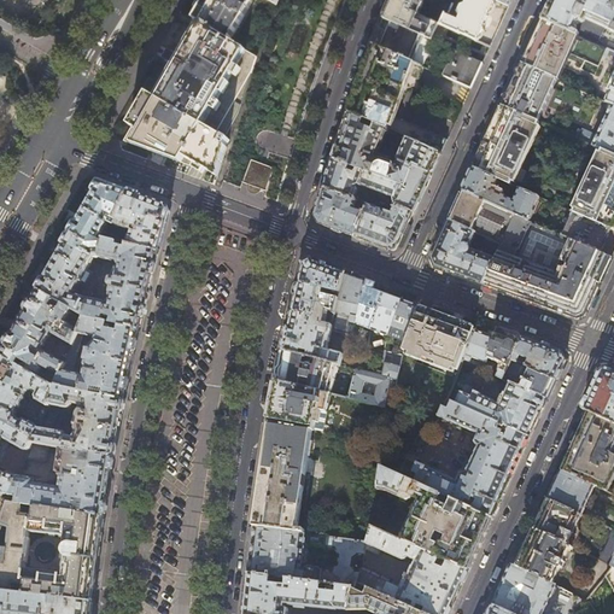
[(198,0),(191,16),(227,37),(247,0),(198,0)]
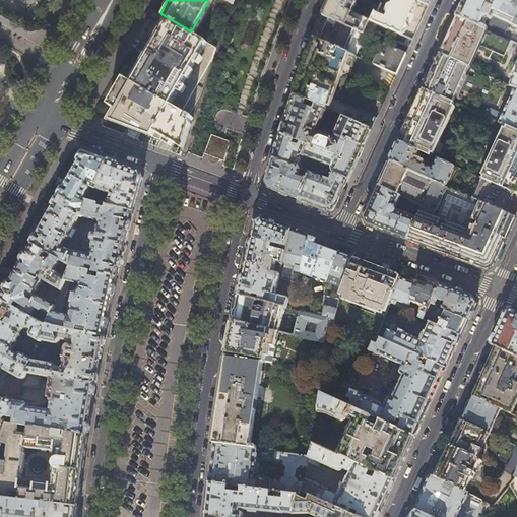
[(326,0),(324,6),(321,14),(353,28),(356,29),(362,15),(348,10),(352,0),(326,0)]
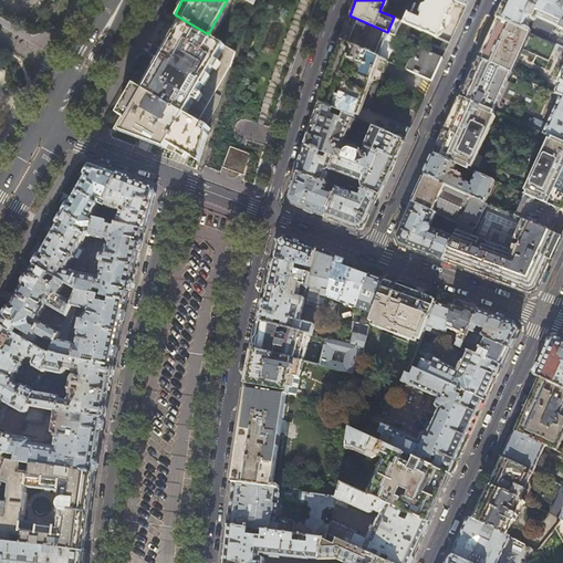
[(441,16),(448,0),(423,0),(419,1),(417,8),(418,10),(416,14),(404,10),(399,20),(433,34),(441,16)]
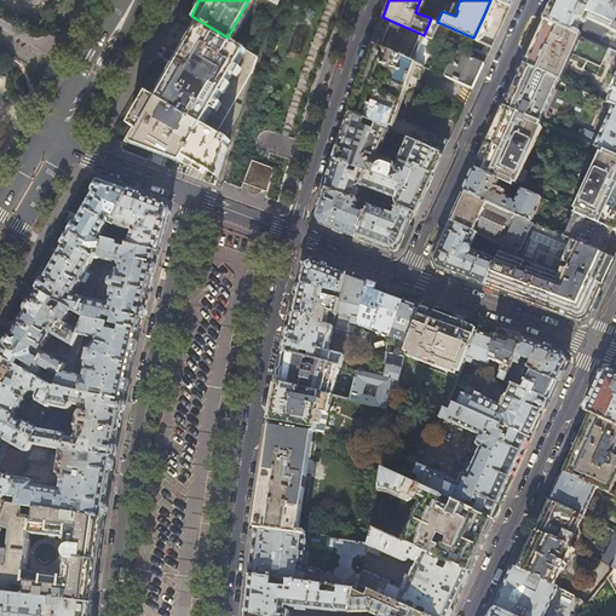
[(548,0),(540,17),(588,38),(596,41),(603,26),(582,16),(583,13),(612,27),(612,28),(615,29),(615,0),(548,0)]
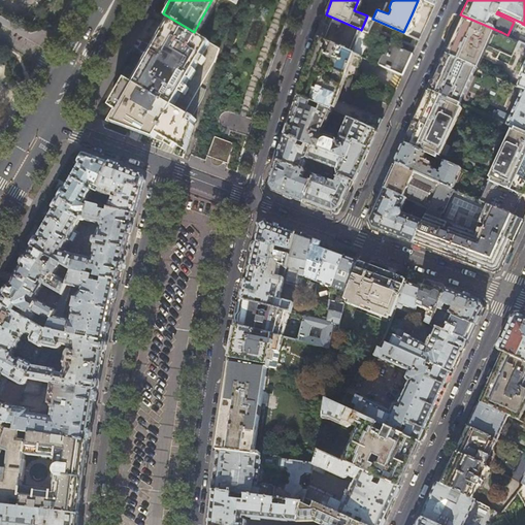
[(194,32),(163,13),(102,118),(164,141),(166,138),(183,148),(193,116),(189,113),(188,115),(182,110),(212,58),(217,44),(194,32)]
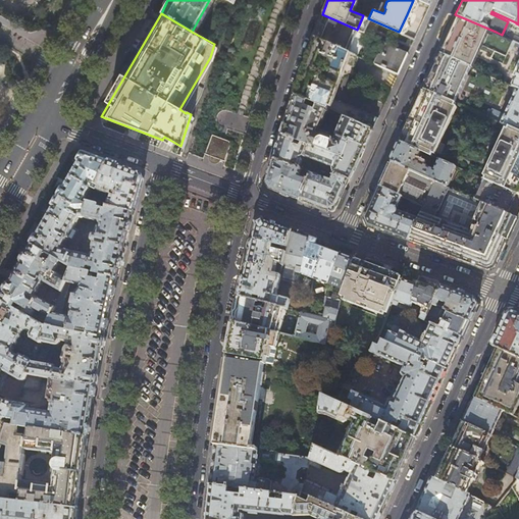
[(346,50),(355,29),(322,14),(318,21),(325,24),(319,38),(346,50)]
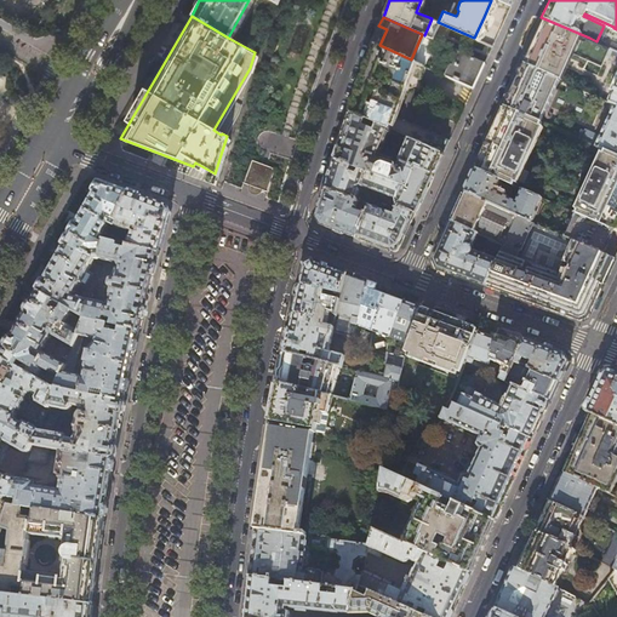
[(589,38),(541,17),(531,38),(520,62),(555,76),(559,79),(571,53),(581,58),(589,38)]
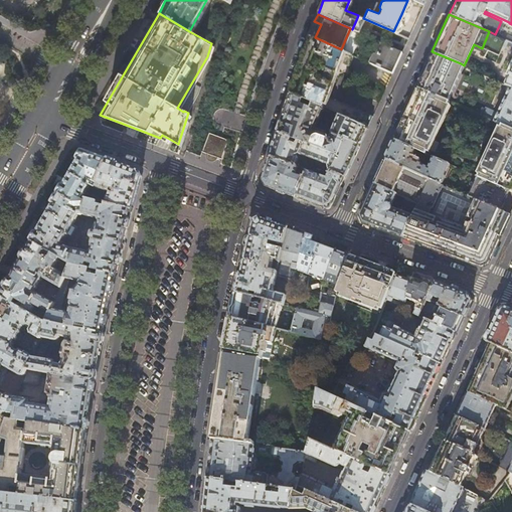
[(352,54),(360,34),(353,31),(345,51),(352,54)]
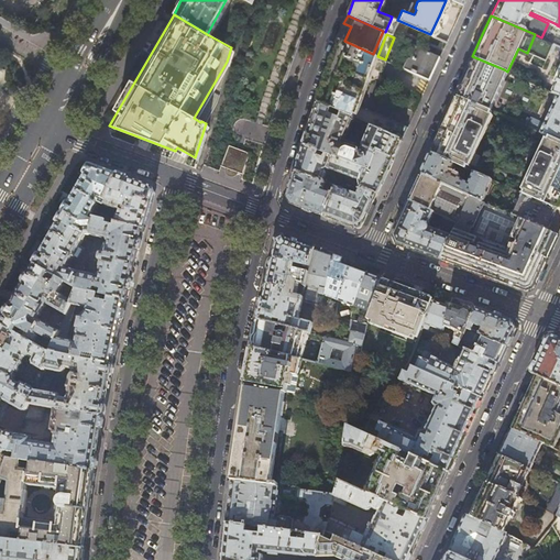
[(551,42),(541,37),(535,34),(527,53),(542,59),(551,42)]
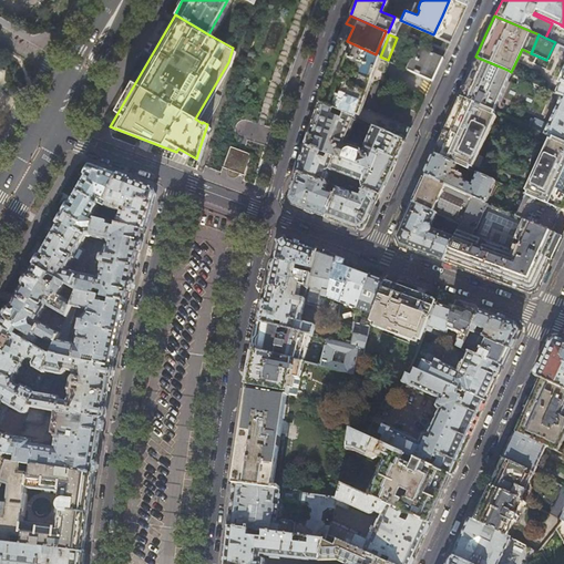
[(379,55),(376,54),(347,41),(340,39),(329,69),(317,101),(354,118),(370,125),(401,139),(408,125),(358,104),(371,67),(375,68),(379,55)]
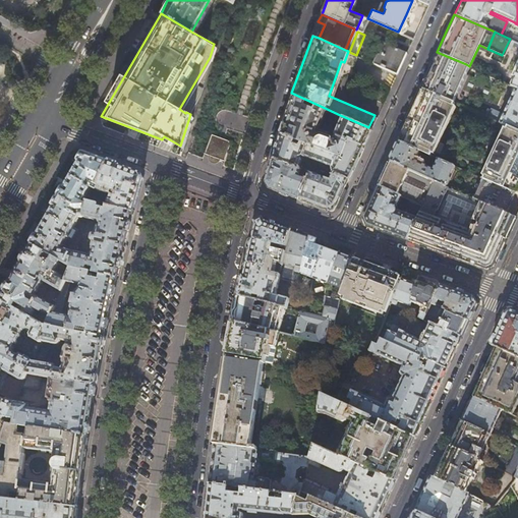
[(370,61),(394,71),(399,62),(404,51),(383,41),(377,52),(375,52),(370,61)]
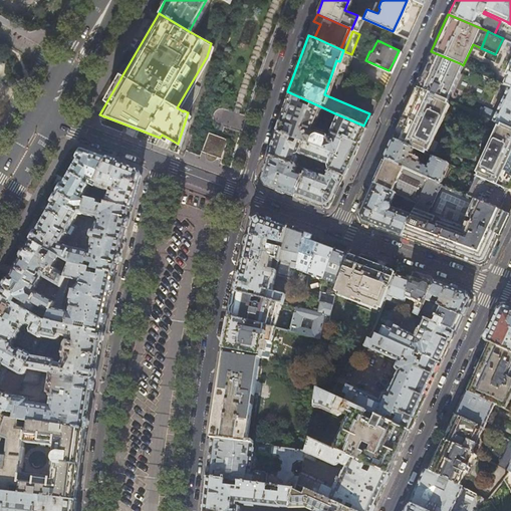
[(460,63),(431,51),(423,69),(416,85),(444,98),(460,63)]
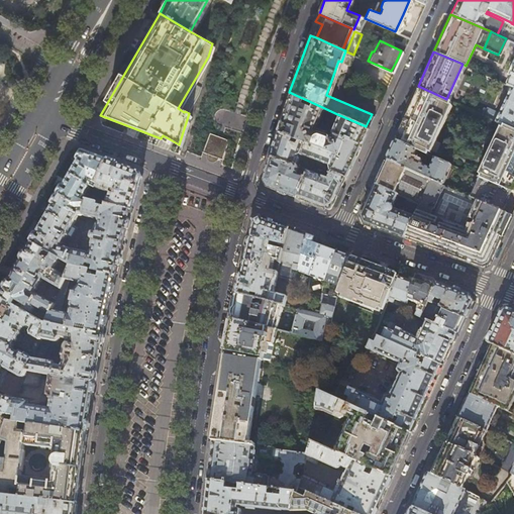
[(513,56),(506,73),(508,74),(504,83),(510,85),(513,87),(513,56)]
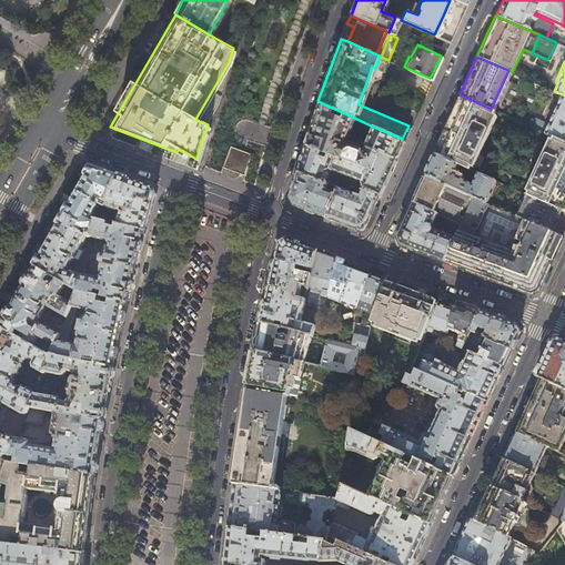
[(564,96),(561,93),(543,131),(551,135),(564,141),(564,96)]
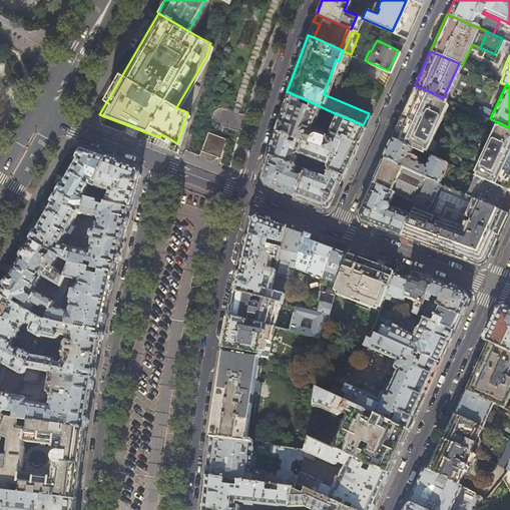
[(443,98),(415,85),(407,101),(395,127),(391,137),(422,151),(446,99),(443,98)]
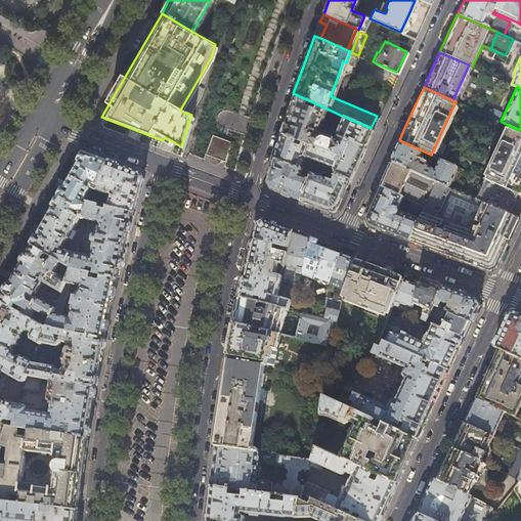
[(324,114),(327,109),(293,93),(287,113),(279,133),(336,155),(341,157),(347,139),(362,145),(366,137),(371,128),(342,116),(334,134),(335,135),(334,137),(332,137),(330,136),(329,133),(335,119),(324,114)]
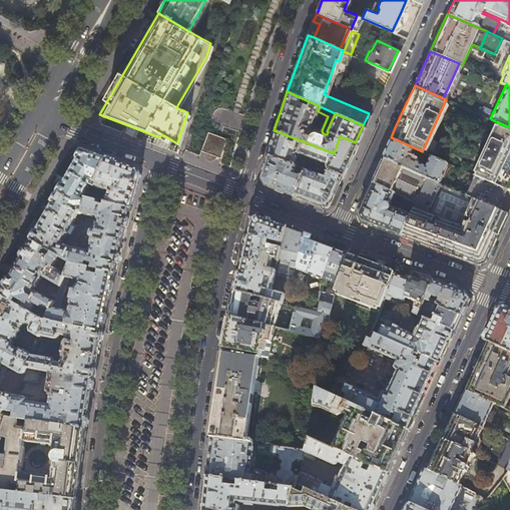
[(480,104),(477,110),(485,113),(488,107),(480,104)]
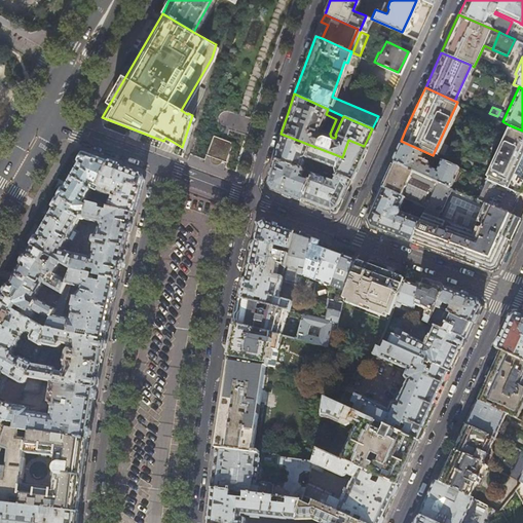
[(522,131),(510,125),(486,178),(518,191),(522,183),(522,180),(522,131)]
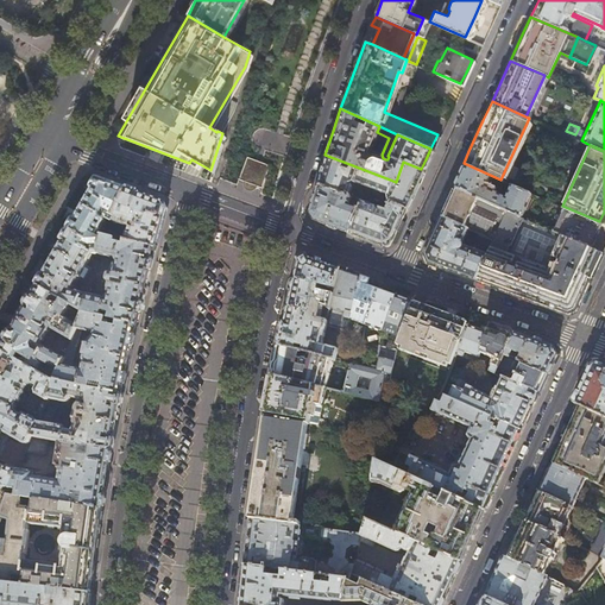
[(243,159),(235,177),(240,178),(243,180),(247,182),(252,183),(254,184),(258,186),(264,168),(266,163),(258,161),(256,159),(253,158),(244,155),(243,159)]
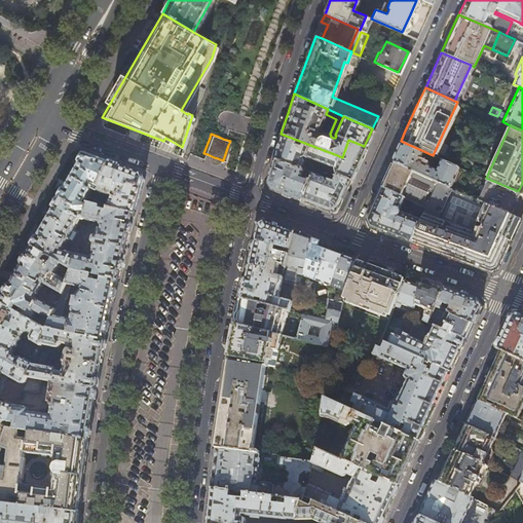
[(333,166),(337,155),(281,134),(277,145),(273,158),(298,167),(302,159),(301,157),(303,155),(333,166)]
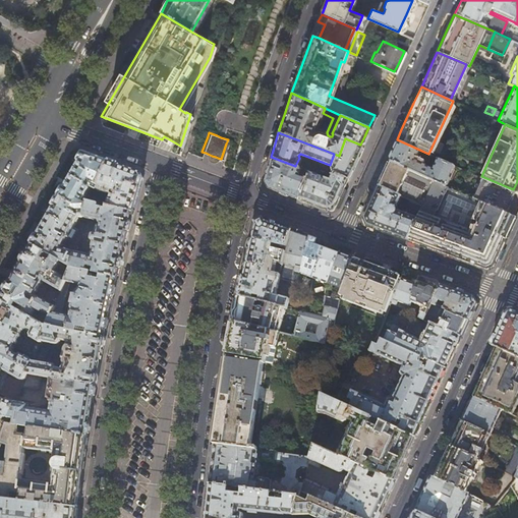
[(352,163),(360,145),(345,138),(339,156),(334,154),(330,165),(330,166),(330,170),(330,171),(346,177),(352,163)]
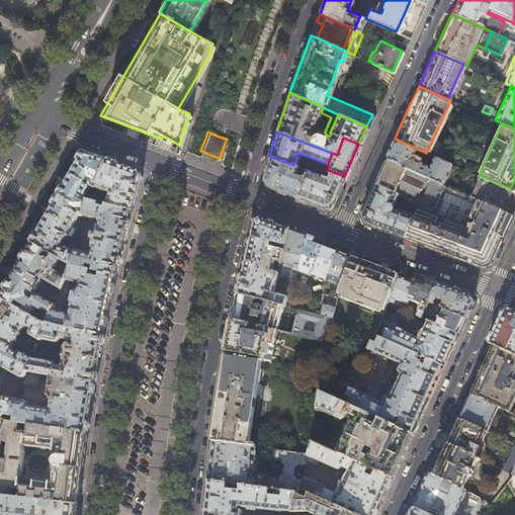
[(426,153),(395,139),(390,150),(385,158),(430,178),(446,185),(455,165),(426,153)]
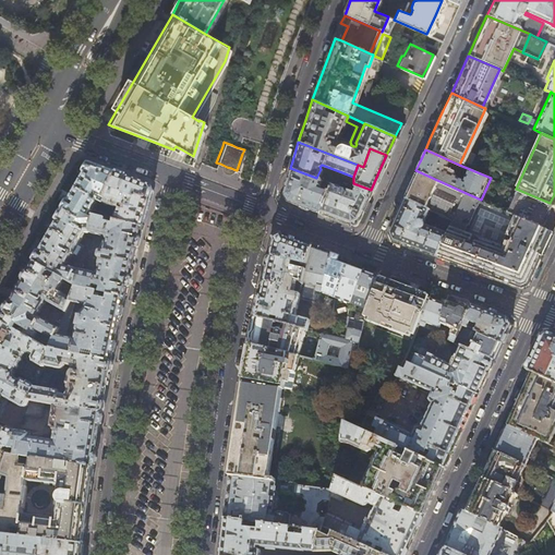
[(108,183),(112,169),(98,164),(87,160),(74,182),(60,208),(75,217),(71,225),(81,230),(86,231),(91,217),(86,215),(95,200),(100,202),(103,197),(100,196),(107,183),(108,183)]
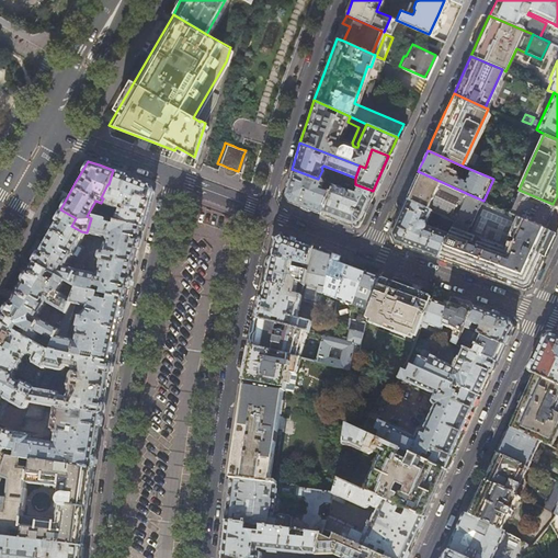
[(224,166),(221,164),(221,166),(221,169),(221,170),(221,171),(224,172),(226,173),(227,174),(230,174),(234,172),(235,170),(232,169),(228,168),(224,166)]
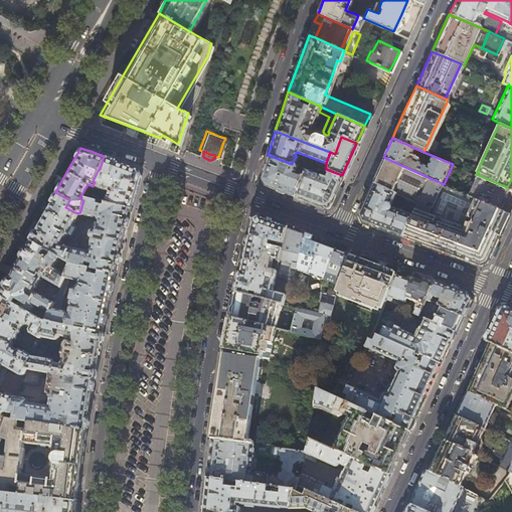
[(298,166),(292,164),(268,155),(261,177),(265,184),(276,188),(294,195),(300,176),(294,174),(294,173),(296,174),(297,171),(300,170),(299,172),(302,173),(303,169),(298,166)]
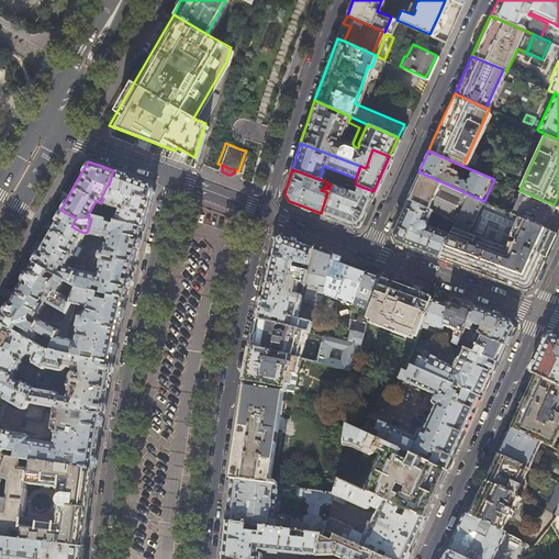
[(131,177),(113,170),(109,185),(108,185),(101,198),(103,199),(101,203),(99,210),(105,212),(103,219),(109,220),(111,211),(110,209),(108,208),(109,205),(118,209),(118,211),(116,211),(115,212),(112,220),(141,226),(146,208),(151,190),(147,183),(131,177)]
